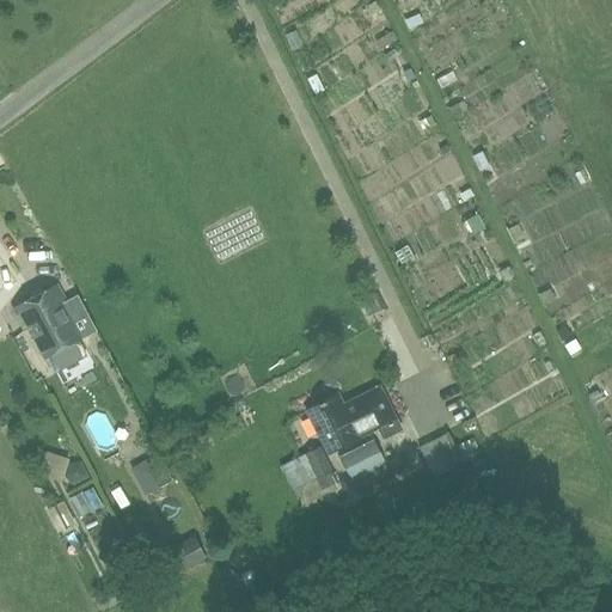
[(378,10),(373,2),(366,7),(369,14),(378,10)]
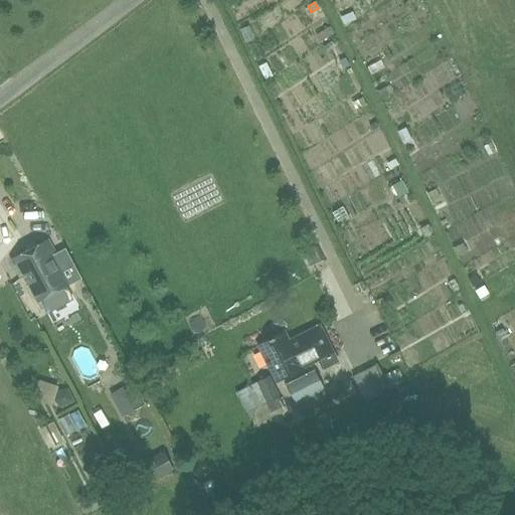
[(354,18),(351,12),(339,18),(342,24),(354,18)]
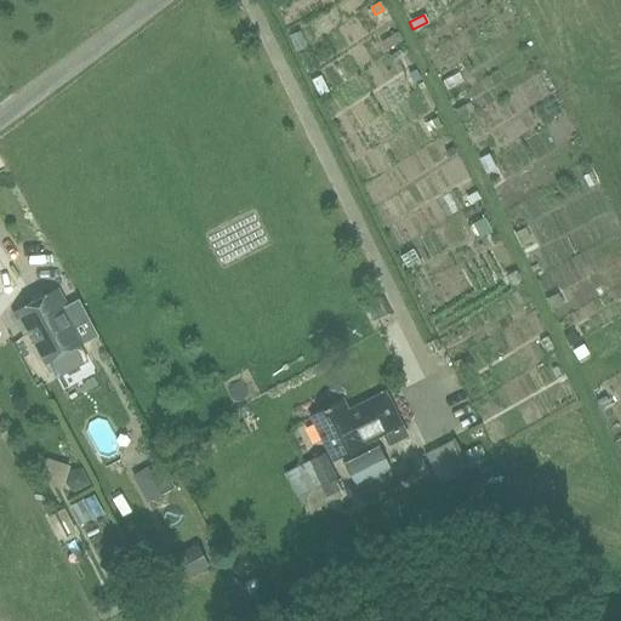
[(402,40),(397,33),(385,40),(389,47),(402,40)]
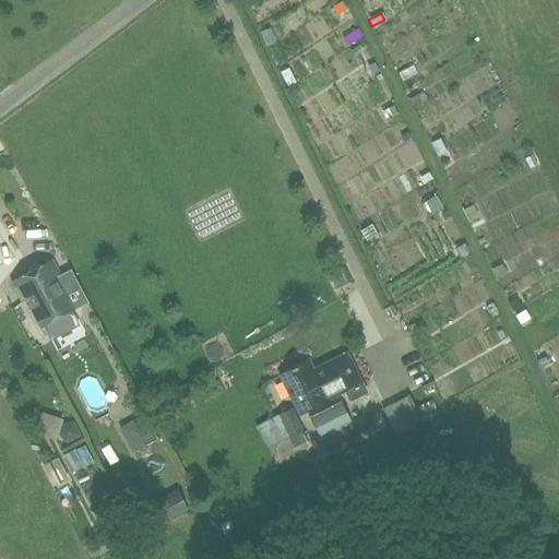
[(420,104),(417,96),(409,99),(413,107),(420,104)]
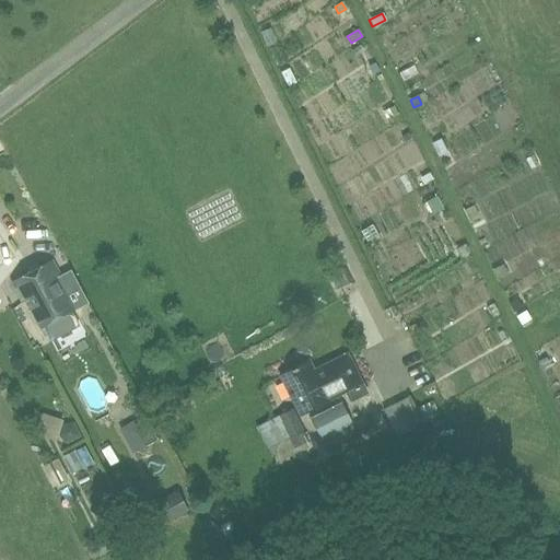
[(404,142),(411,139),(408,133),(401,138),(404,142)]
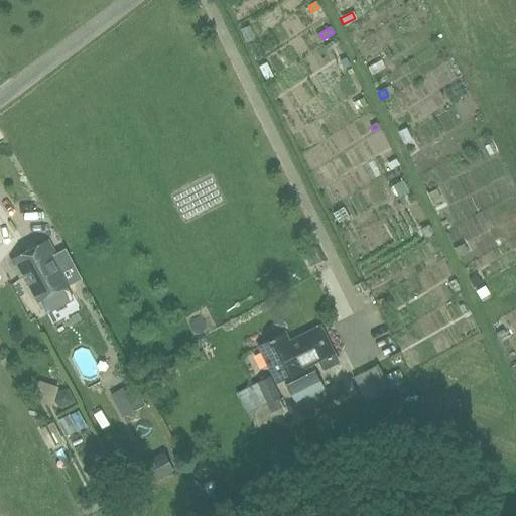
[(405,128),(396,133),(402,144),(411,140),(405,128)]
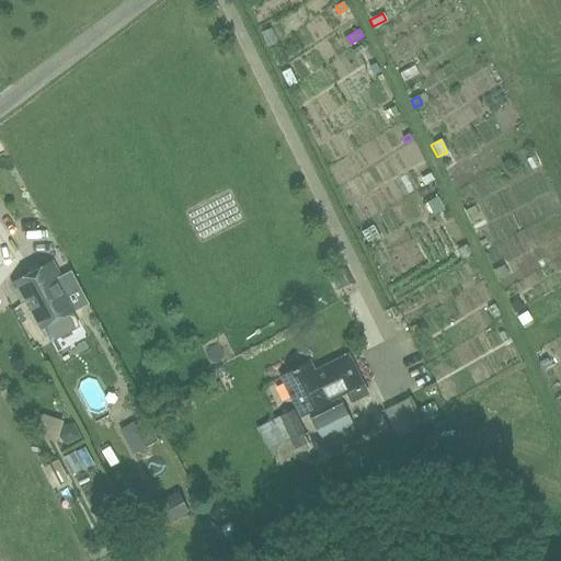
[(526,160),(531,170),(538,165),(533,156),(526,160)]
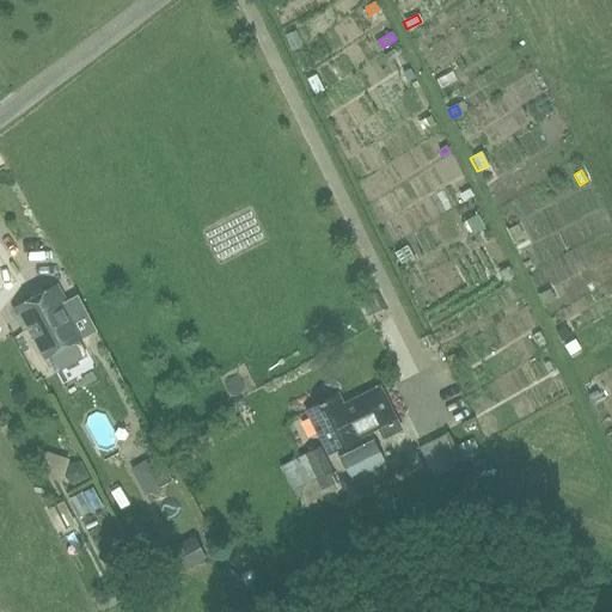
[(469,190),(459,196),(463,202),(472,196),(469,190)]
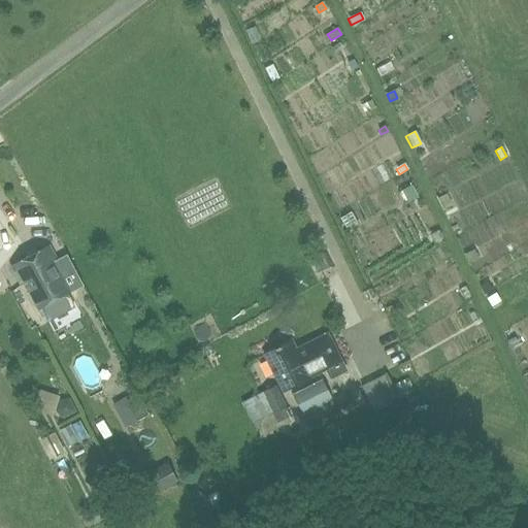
[(410,186),(402,191),(408,202),(417,197),(410,186)]
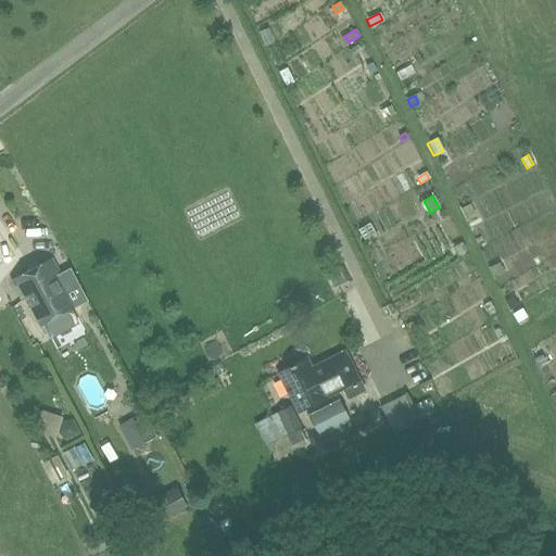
[(469,205),(459,210),(466,222),(475,217),(469,205)]
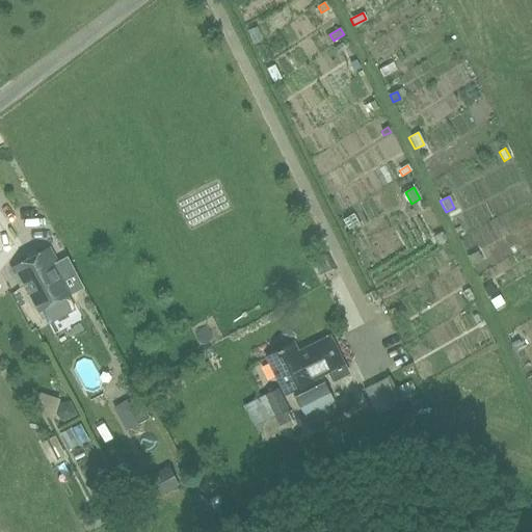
[(49,249),(10,270),(20,289),(23,287),(37,313),(38,312),(45,323),(74,308),(68,296),(70,295),(55,270),(58,268),(49,249)]
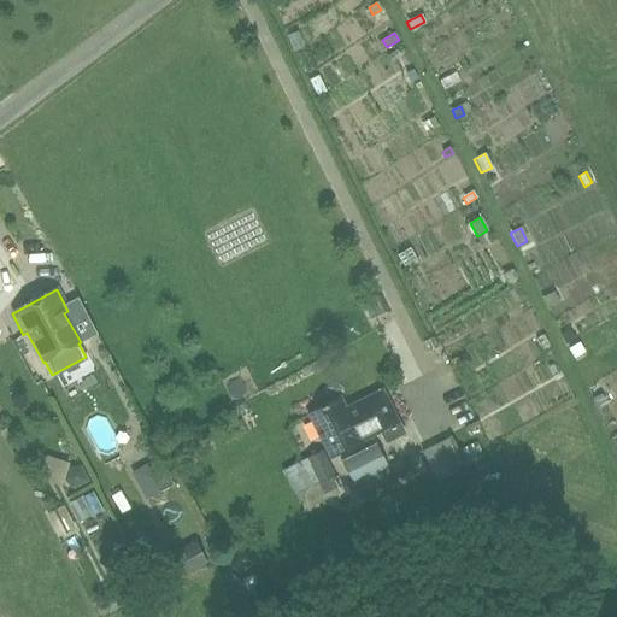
[(544,297),(548,306),(557,301),(553,292),(544,297)]
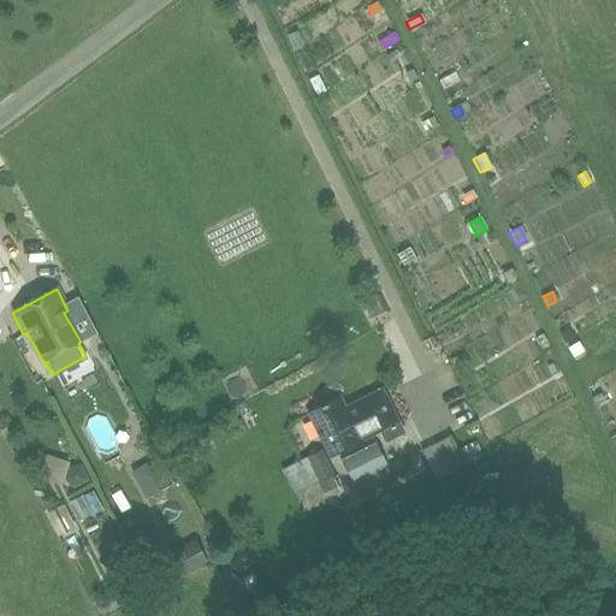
[(361,303),(368,318),(385,309),(378,295),(361,303)]
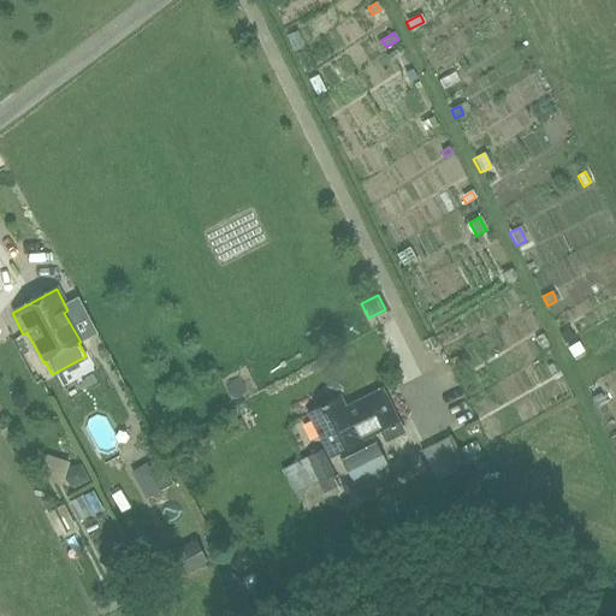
[(573,339),(568,330),(560,335),(564,343),(573,339)]
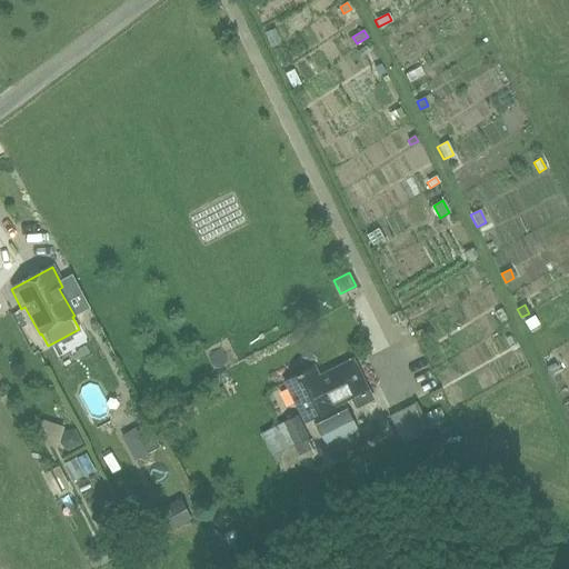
[(493,312),(498,321),(505,317),(500,309),(493,312)]
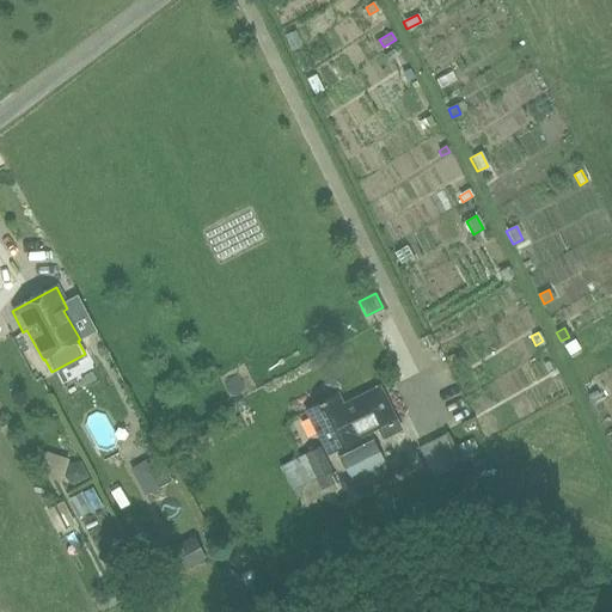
[(569,355),(579,349),(574,341),(564,347),(569,355)]
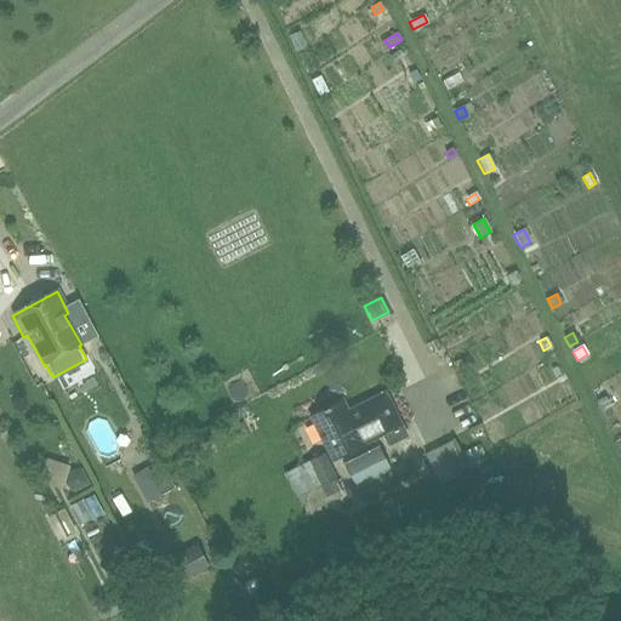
[(309,417),(331,461),(364,445),(364,444),(383,434),(388,445),(405,437),(385,393),(347,412),(342,402),(309,417)]
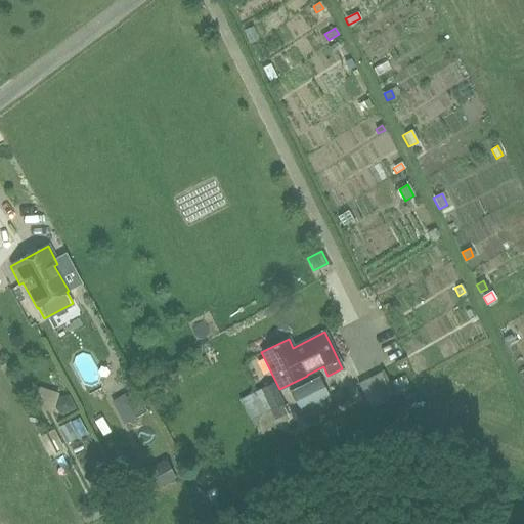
[(319,376),(290,390),(304,420),(334,404),(319,376)]
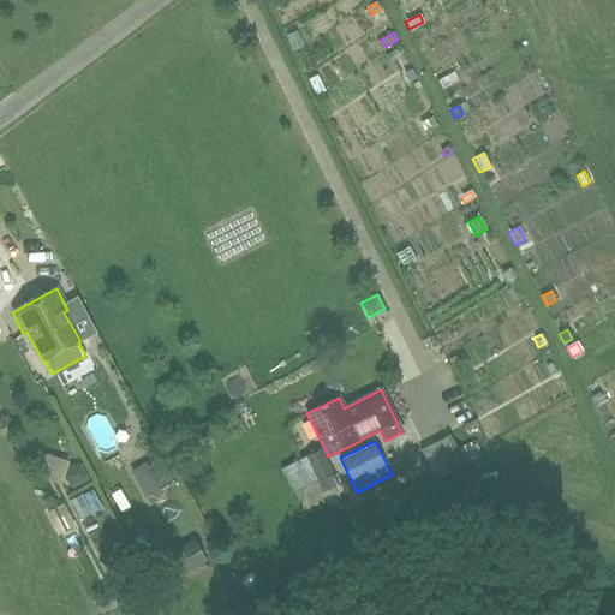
[(300,503),(339,484),(320,447),(303,455),(316,481),(294,491),(300,503)]
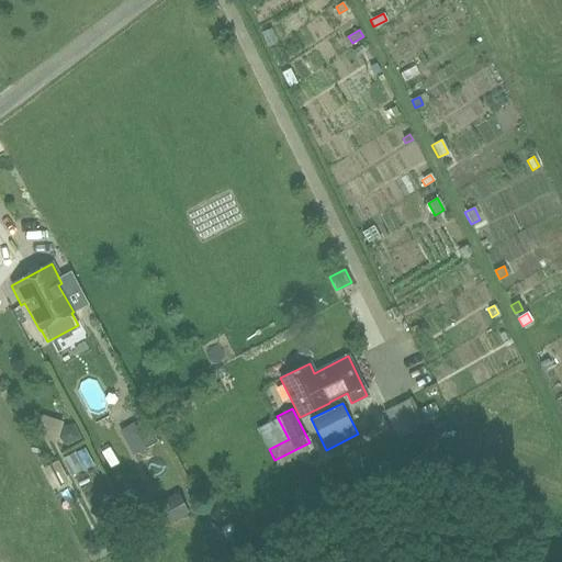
[(79,439),(71,426),(59,428),(56,437),(65,447),(79,439)]
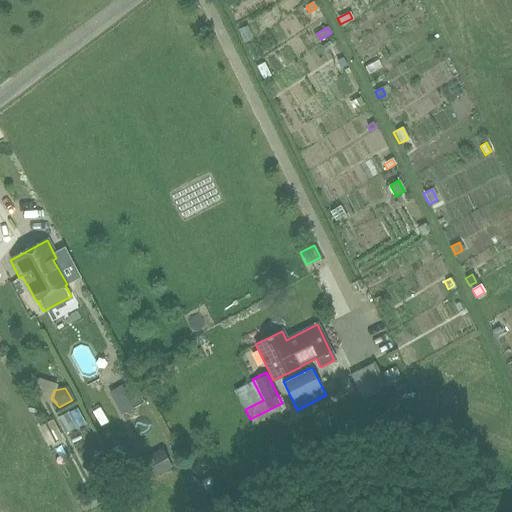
[(142,400),(137,390),(126,396),(131,406),(142,400)]
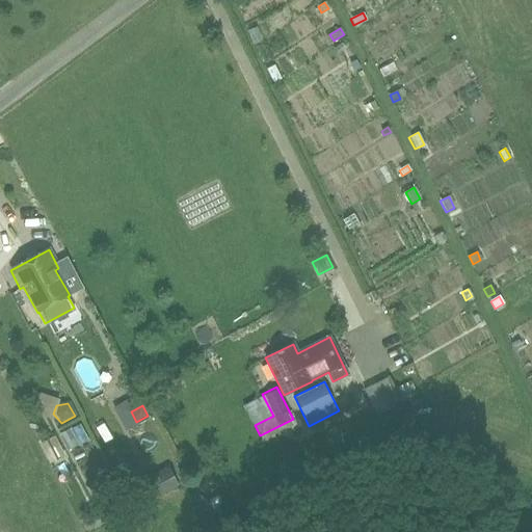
[(148,501),(179,484),(167,464),(137,481),(148,501)]
